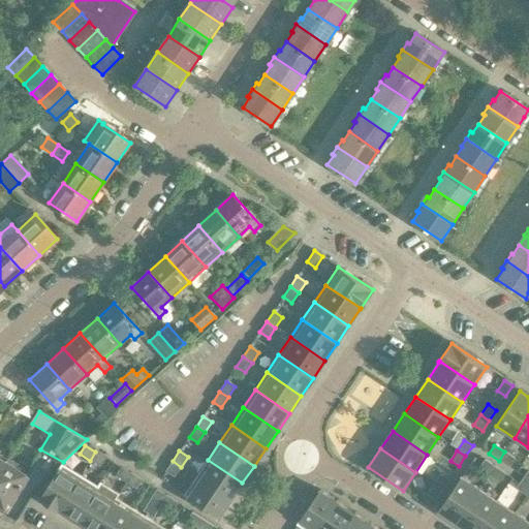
[(105,458),(95,452),(90,461),(100,467),(105,458)]
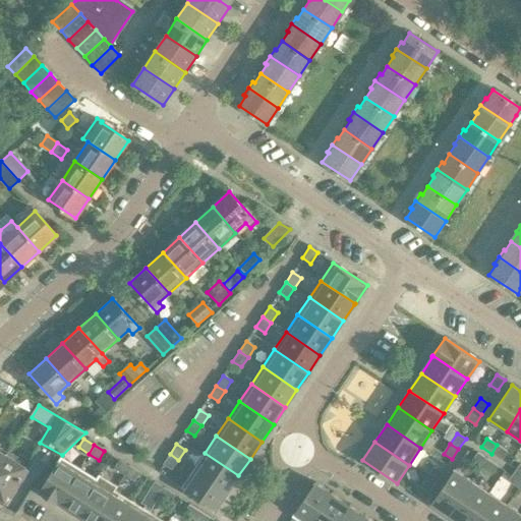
[(508,452),(497,445),(491,454),(502,461),(508,452)]
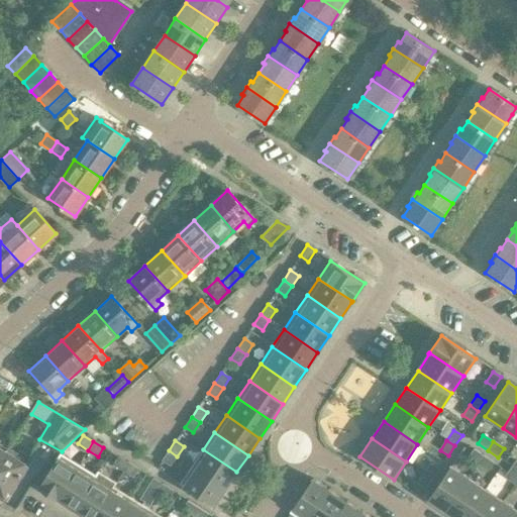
[(236,472),(203,449),(192,467),(225,489),(236,472)]
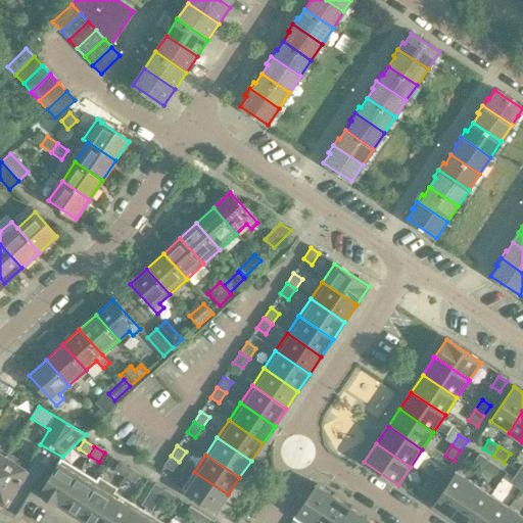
[(489,462),(479,455),(473,463),(483,470),(489,462)]
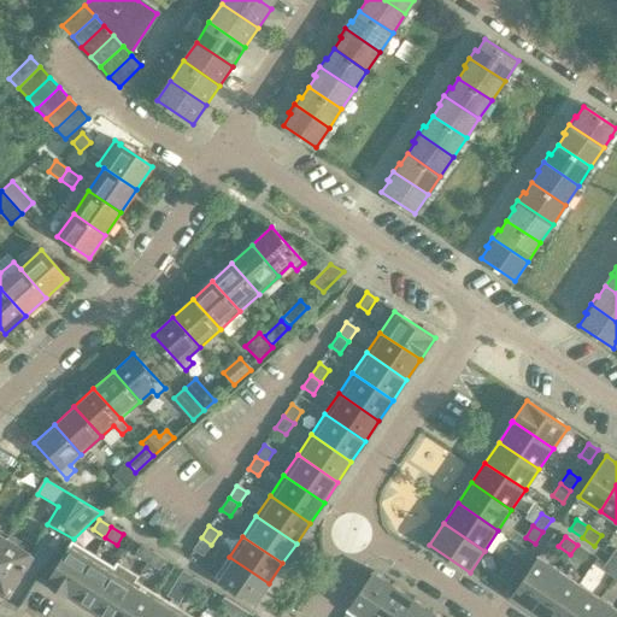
[(211,545),(201,538),(193,550),(203,557),(211,545)]
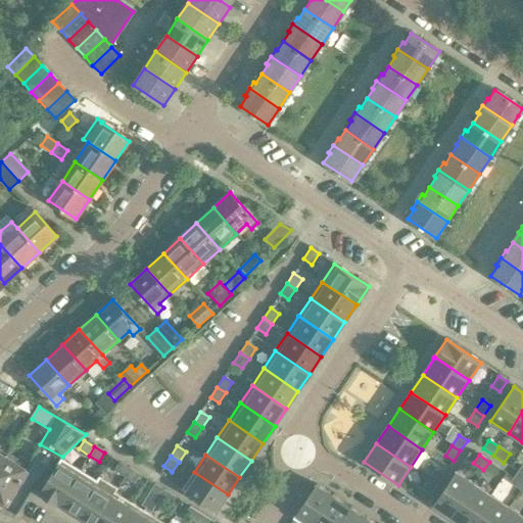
[(0,506),(3,508),(26,471),(4,458),(0,465),(0,506)]
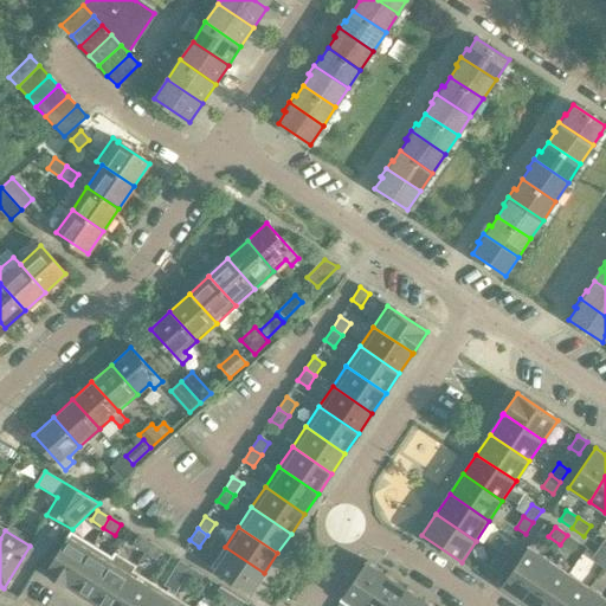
[(91,545),(70,532),(45,573),(66,586),(91,545)]
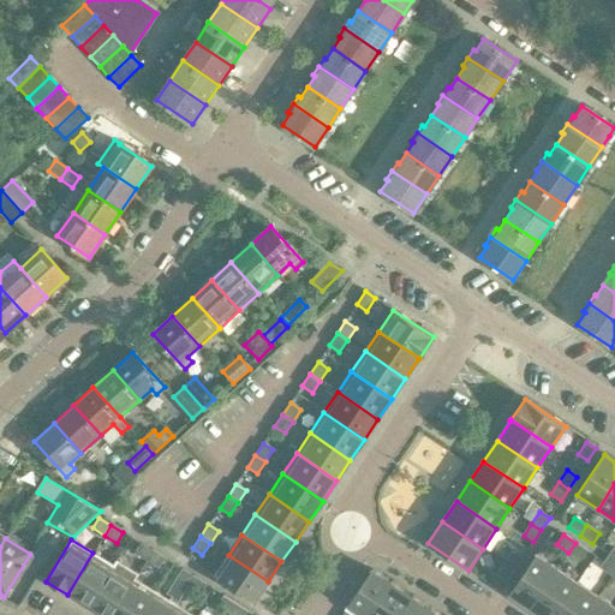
[(153,551),(141,543),(133,554),(147,561),(153,551)]
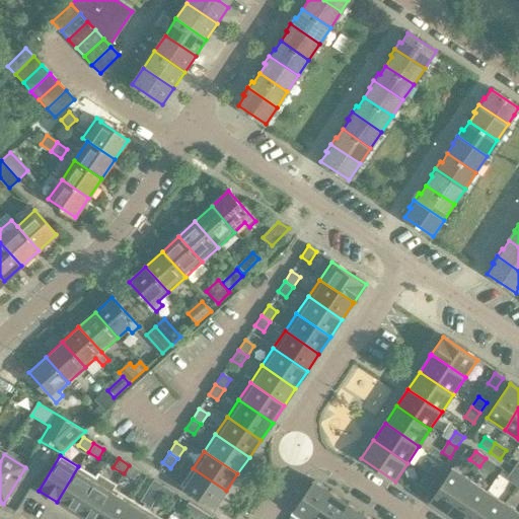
[(496,464),(486,458),(479,466),(490,473),(496,464)]
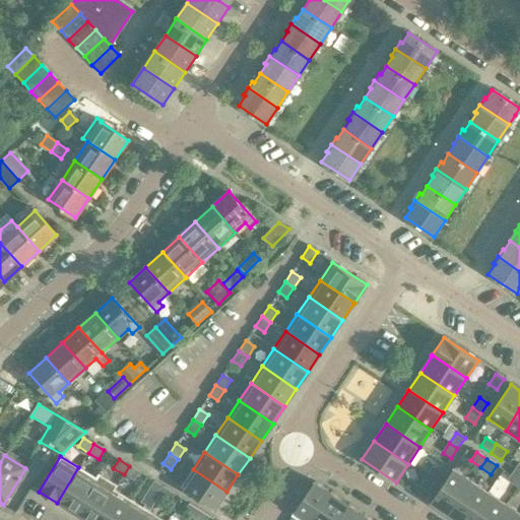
[(139,472),(129,466),(124,474),(134,481),(139,472)]
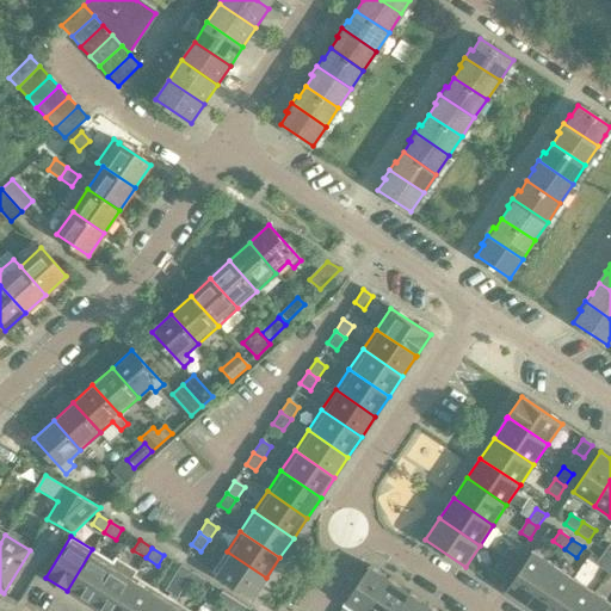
[(112,562),(92,549),(67,591),(68,592),(68,591),(87,604),(116,557),(112,562)]
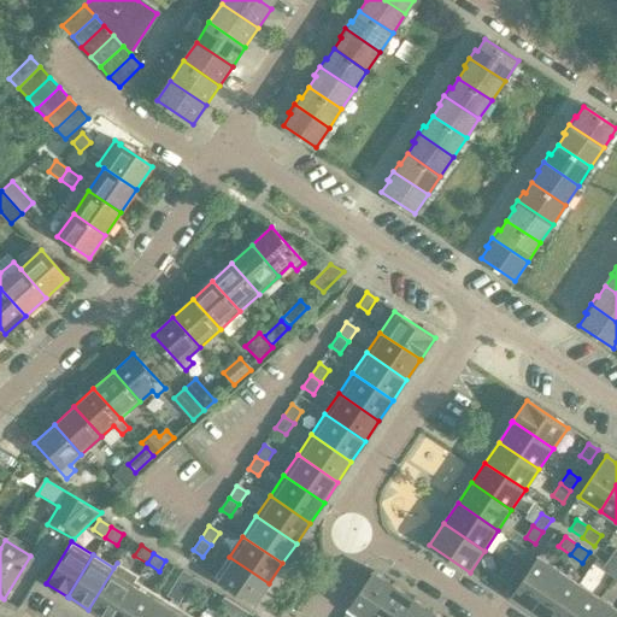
[(524,560),(513,554),(506,565),(516,573),(524,560)]
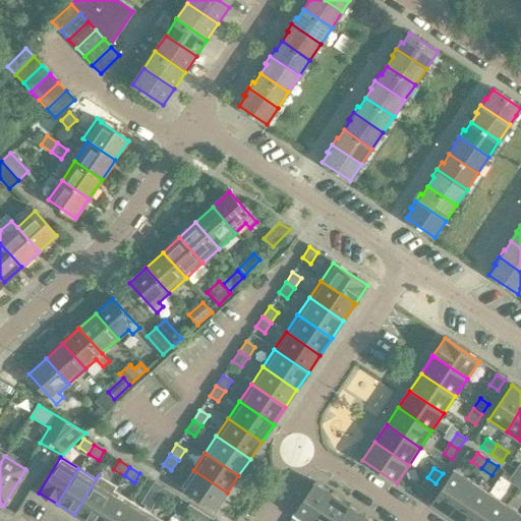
[(227,493),(193,470),(181,488),(215,511),(227,493)]
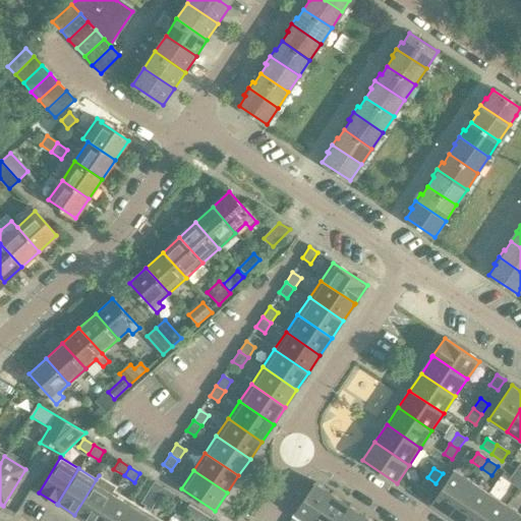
[(472,482),(454,470),(431,504),(449,516),(472,482)]
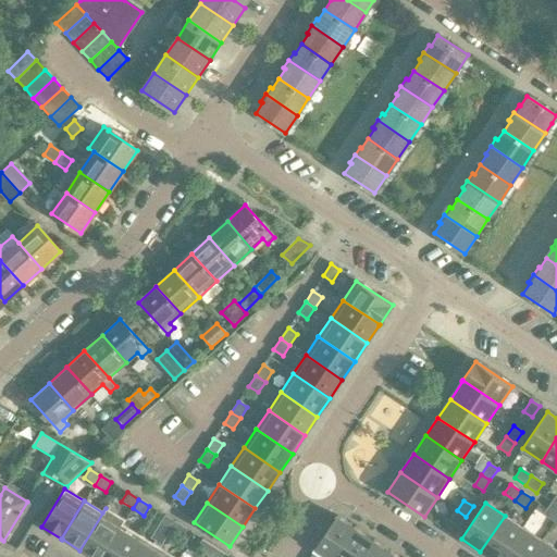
[(556,517),(556,510),(549,506),(543,515),(554,522),(556,517)]
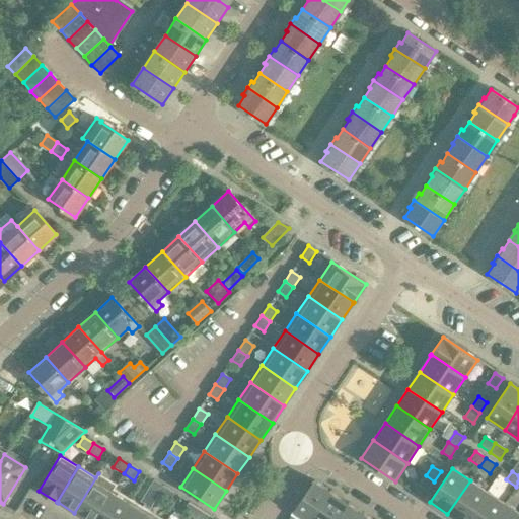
[(94,518),(117,485),(98,473),(74,513),(84,518),(94,518)]
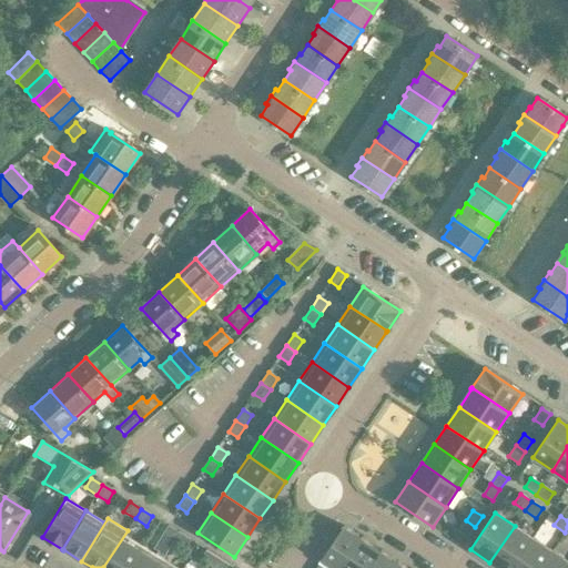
[(475,527),(466,520),(458,531),(467,537),(475,527)]
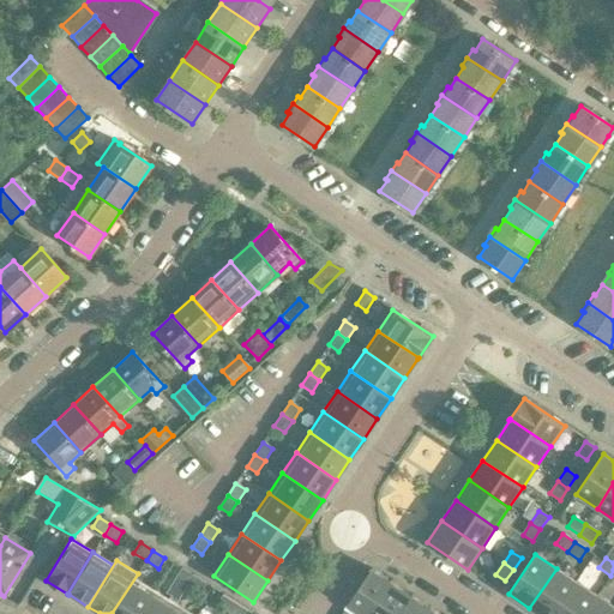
[(187,587),(193,576),(181,569),(175,578),(187,587)]
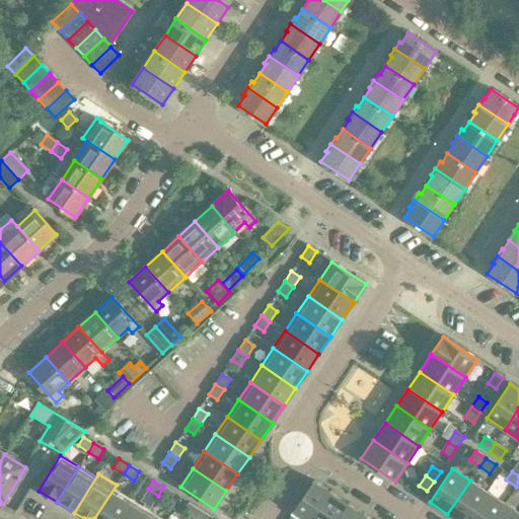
[(468,518),(488,492),(470,480),(447,514),(454,518),(468,518)]
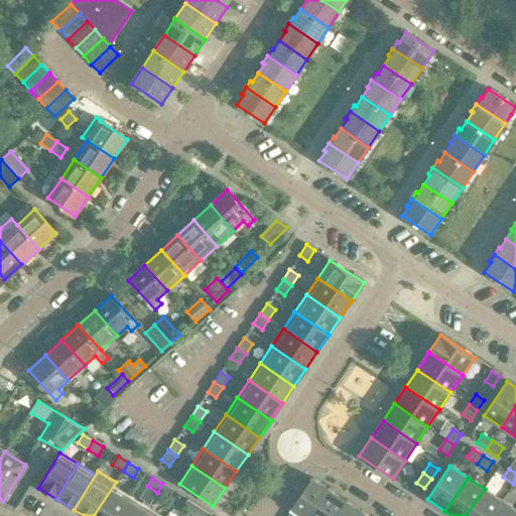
[(311,515),(330,491),(311,479),(289,512),(294,515),(311,515)]
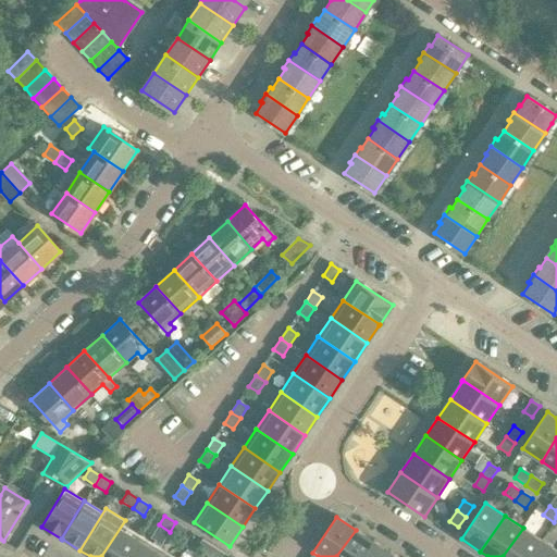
[(125,520),(101,556),(127,556),(141,536),(123,524),(125,520)]
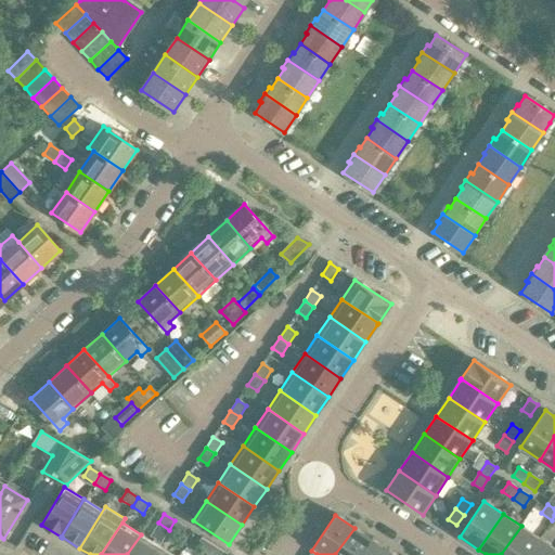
[(186,528),(175,520),(169,530),(180,537),(186,528)]
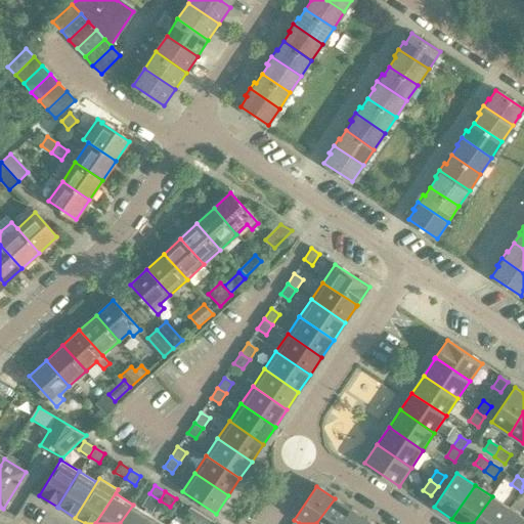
[(498,523),(510,508),(492,496),(473,523),(498,523)]
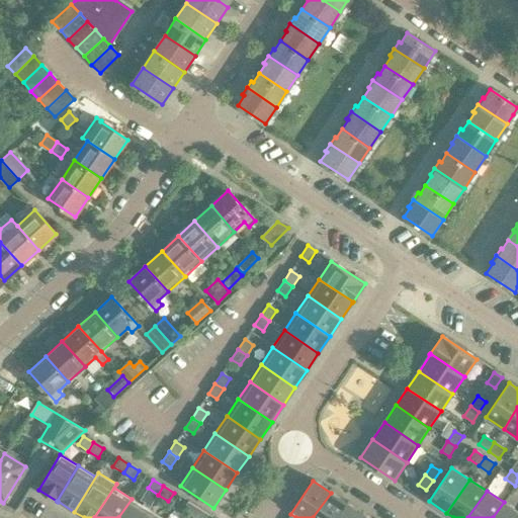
[(338,517),(348,504),(331,493),(313,517),(338,517)]
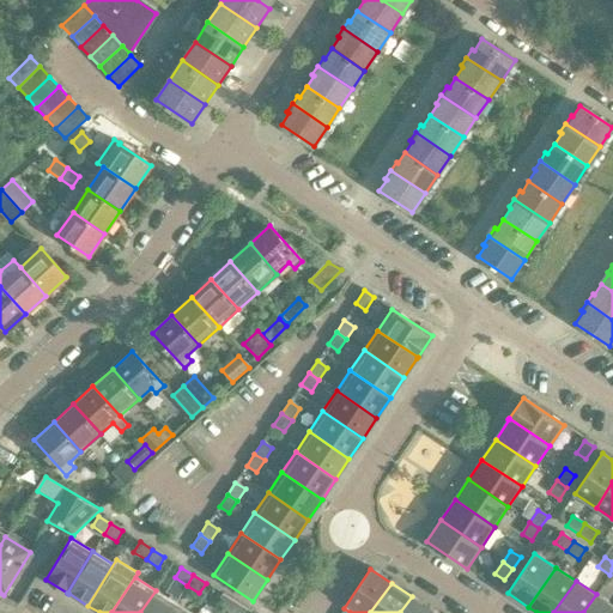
[(169,612),(176,604),(156,590),(140,612),(169,612)]
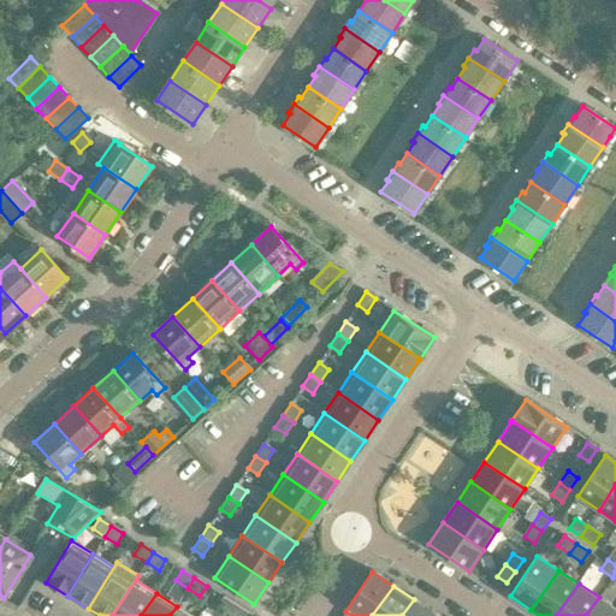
[(235,605),(223,597),(217,608),(229,615),(235,605)]
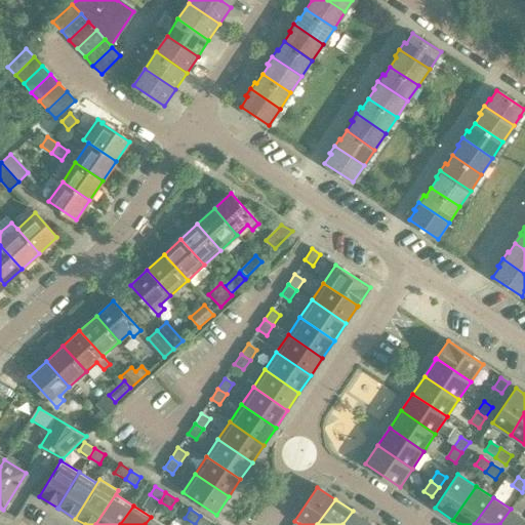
[(524,524),(524,518),(511,509),(499,524),(524,524)]
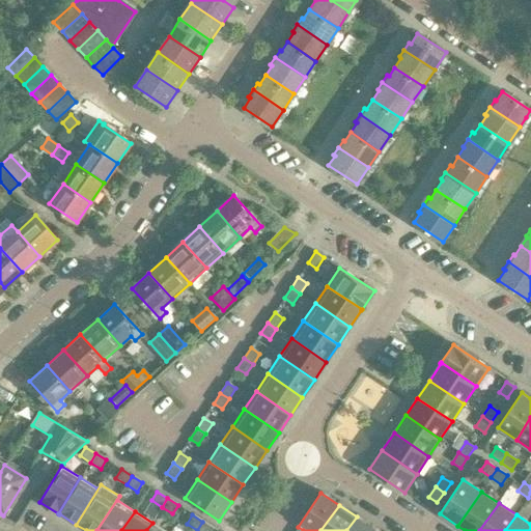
[(372,530),(374,528),(357,516),(346,530),(372,530)]
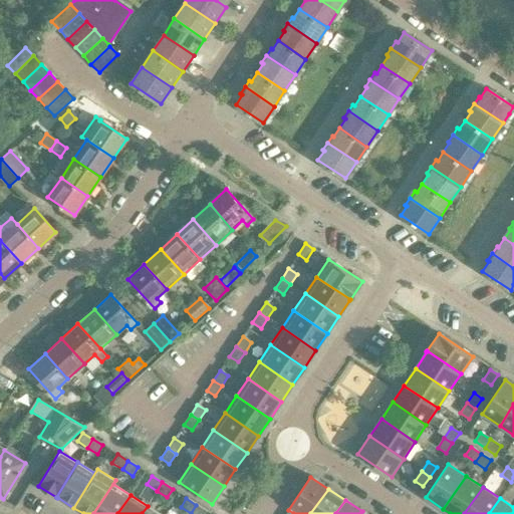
[(204,513),(207,511),(196,505),(191,513),(192,513),(204,513)]
